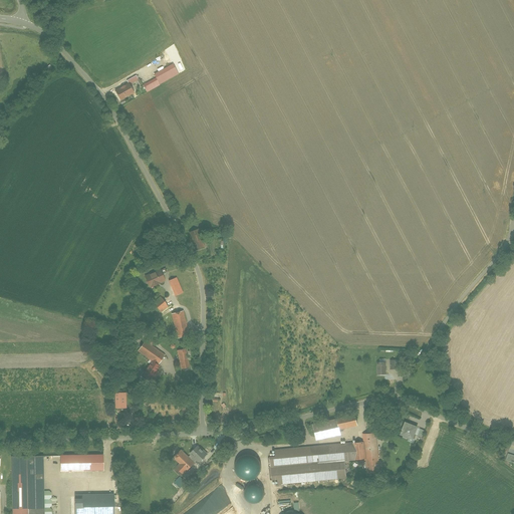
[(179,74),(173,64),(154,75),(156,78),(143,85),(147,92),(179,74)]
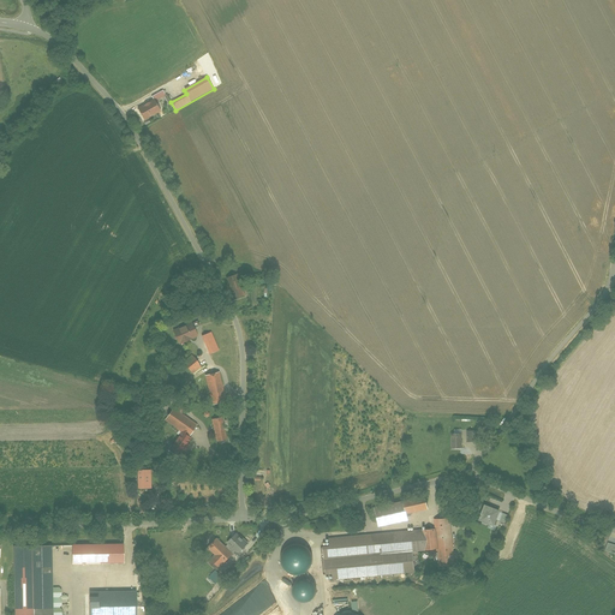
[(161,112),(154,100),(137,109),(143,120),(161,112)]
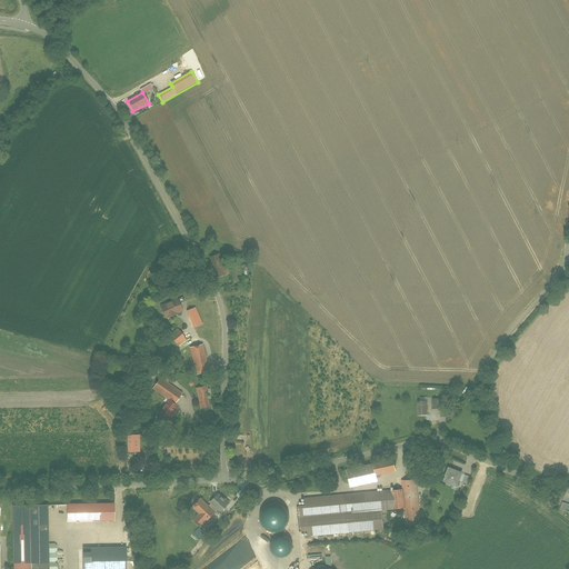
[(228,275),(221,253),(209,258),(216,278),(228,275)]
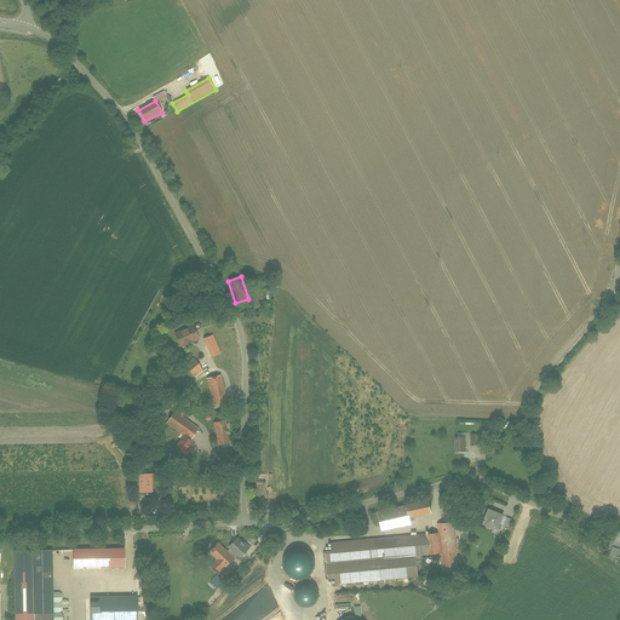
[(200,340),(194,326),(174,334),(181,348),(200,340)]
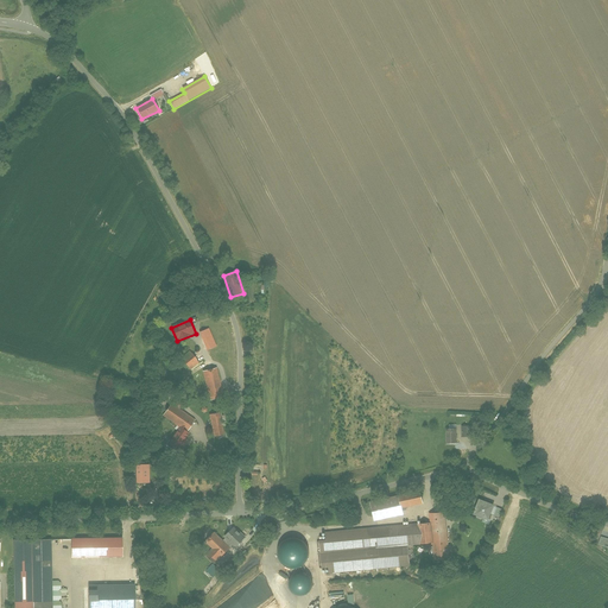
[(213,360),(228,353),(215,324),(200,330),(213,360)]
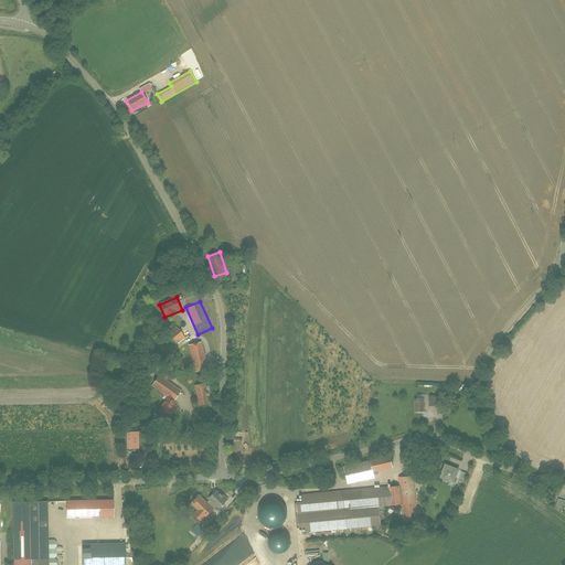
[(177,344),(185,338),(177,327),(168,332),(177,344)]
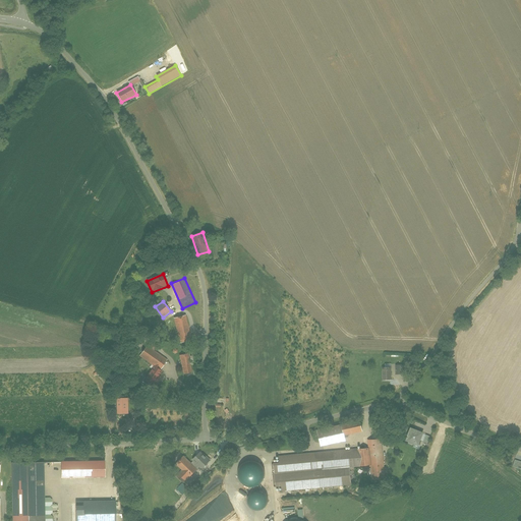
[(179,345),(192,342),(185,315),(157,323),(160,334),(176,330),(179,345)]
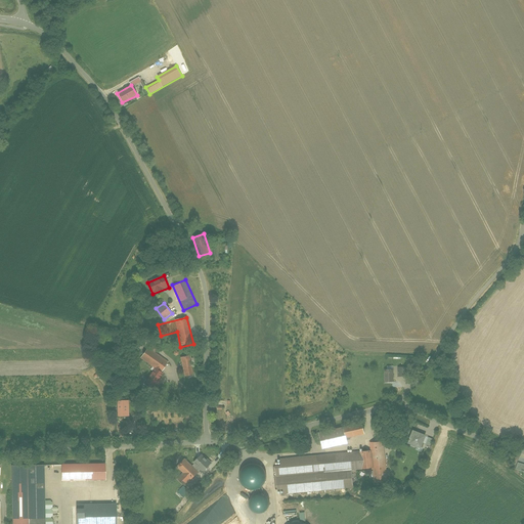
[(161,374),(168,362),(147,349),(140,359),(155,368),(145,383),(156,389),(164,376),(161,374)]
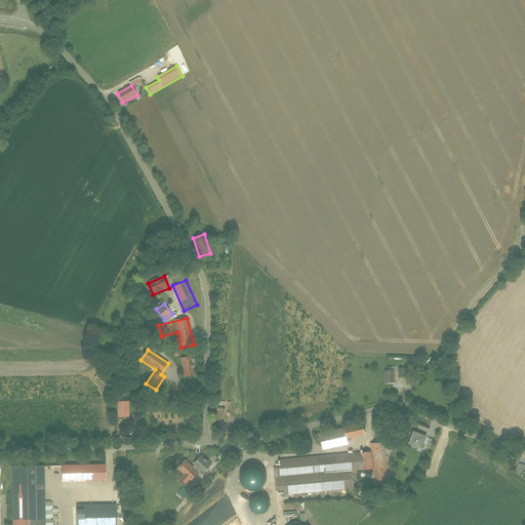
[(398,368),(399,377),(410,376),(410,368),(420,368),(420,357),(409,358),(410,367),(398,368)]
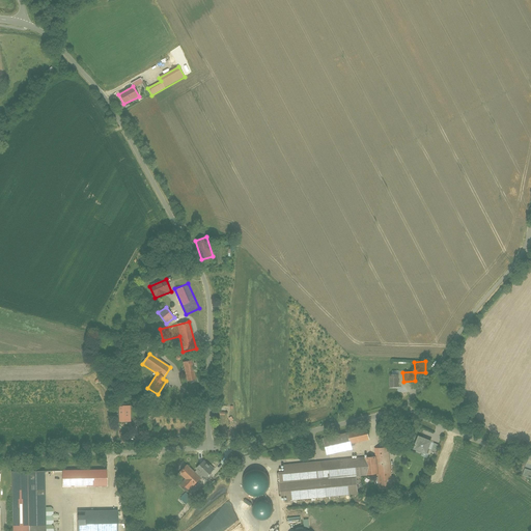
[(188,383),(196,381),(192,362),(184,364),(188,383)]
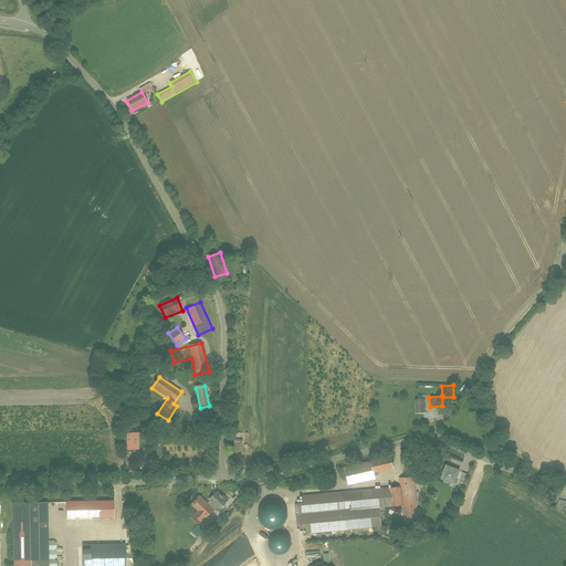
[(427,398),(417,398),(416,411),(427,411),(427,398)]
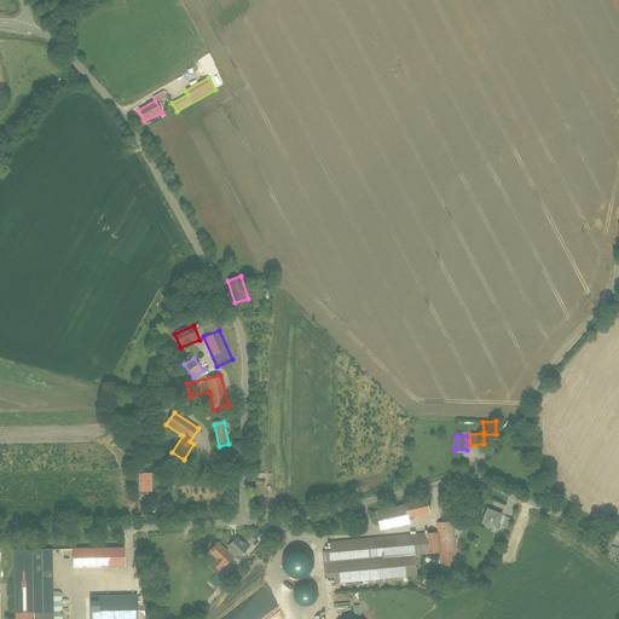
[(152,491),(151,473),(138,473),(139,491),(152,491)]
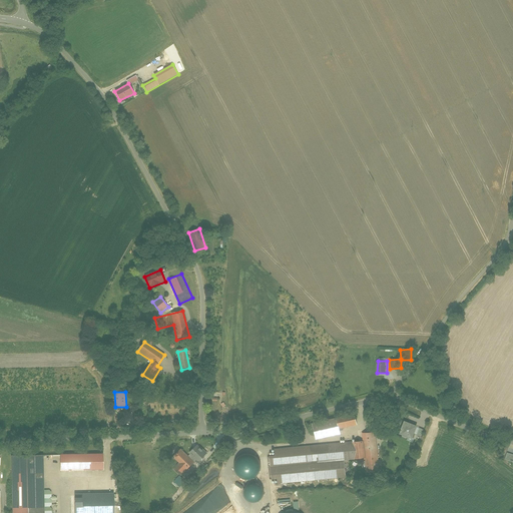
[(355,413),(312,422),(316,440),(341,435),(340,430),(358,426),(355,413)]
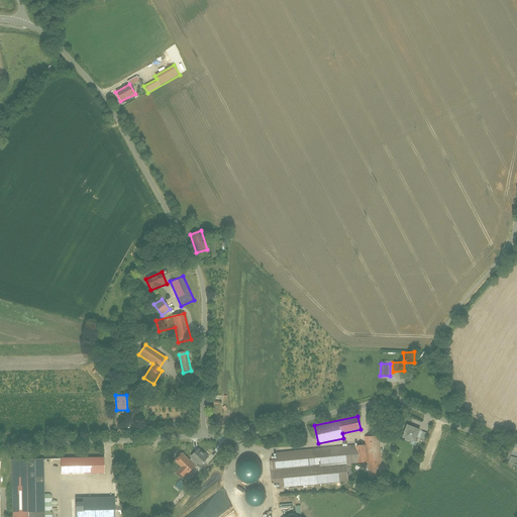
[(421,428),(408,424),(404,437),(417,441),(421,428)]
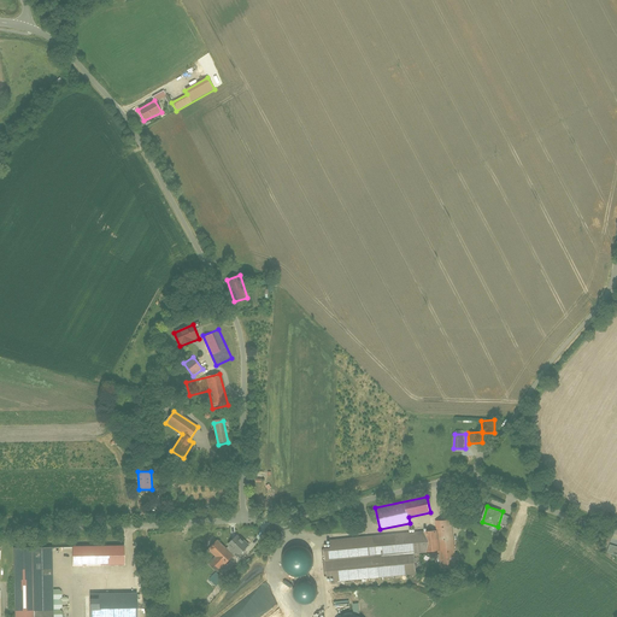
[(331,548),(324,548),(328,577),(335,577),(335,582),(416,574),(415,554),(439,552),(441,570),(457,568),(452,519),(436,522),(436,529),(330,540),(331,548)]
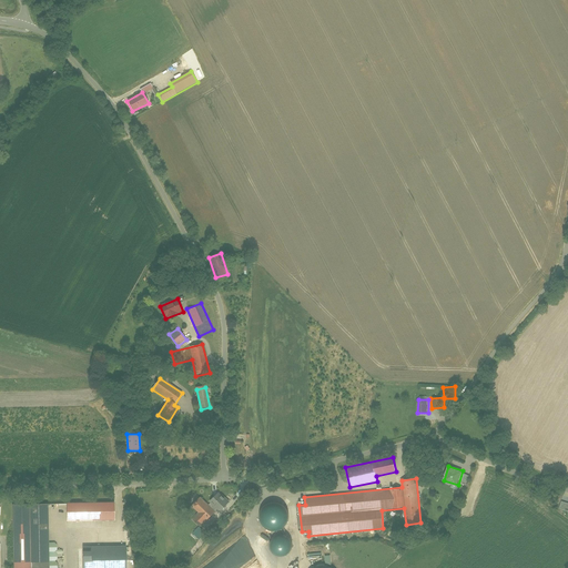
[(210,503),(211,503),(209,506),(215,511),(217,509),(221,511),(230,501),(220,493),(210,503)]
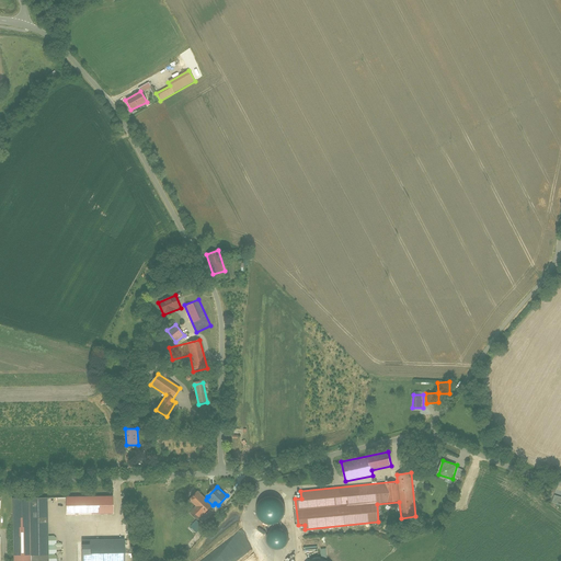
[(190,513),(197,521),(213,505),(206,500),(197,491),(190,500),(196,506),(190,513)]
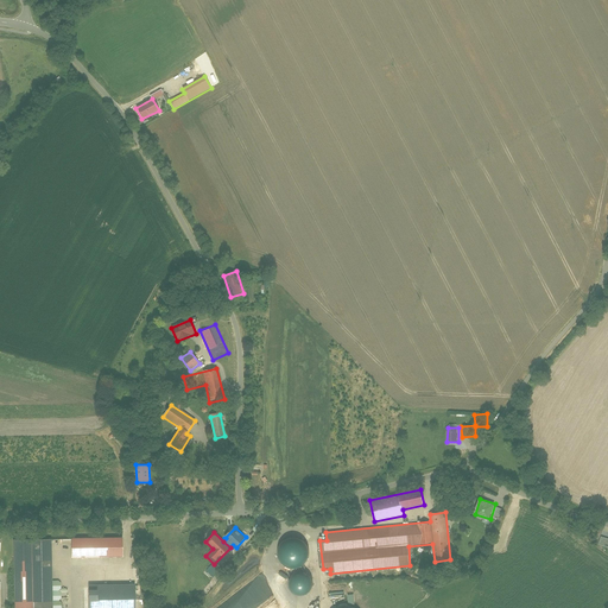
[(309,552),(309,546),(306,542),(302,538),(297,536),(292,536),(286,537),(282,540),(279,544),(277,550),(278,555),(279,561),(283,564),(287,567),(292,568),(297,567),(302,565),(305,562),(308,557),(309,552)]
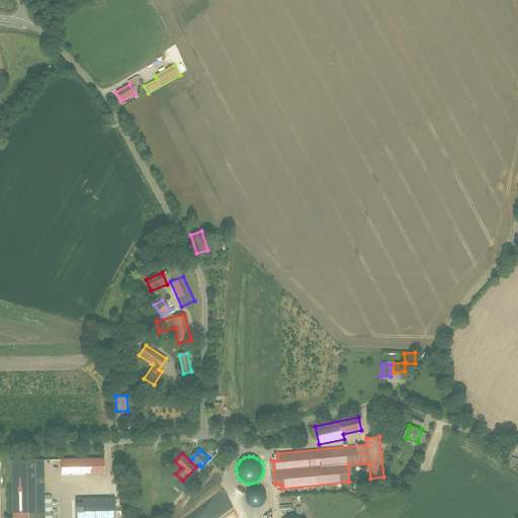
[(104,476),(104,459),(61,460),(61,477),(104,476)]
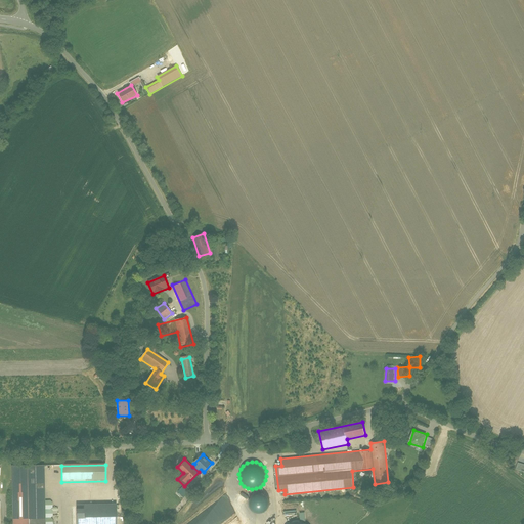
[(45,466),(11,467),(12,523),(53,523),(53,521),(57,521),(59,519),(57,517),(53,517),(53,512),(57,512),(59,511),(57,508),(53,509),(53,504),(51,501),(46,501),(45,466)]
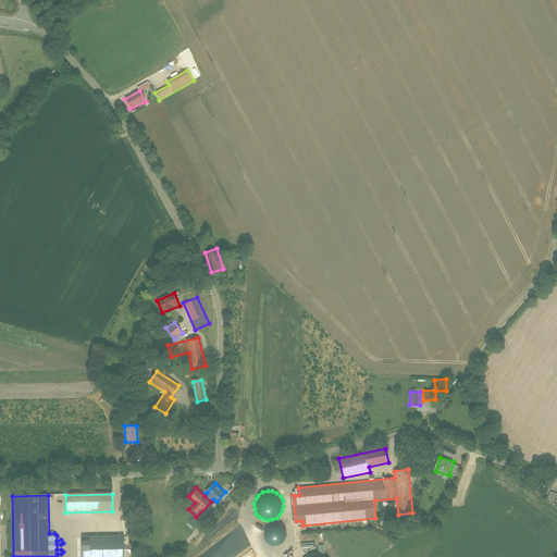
[(196,517),(188,524),(192,528),(194,527),(196,528),(201,522),(196,517)]
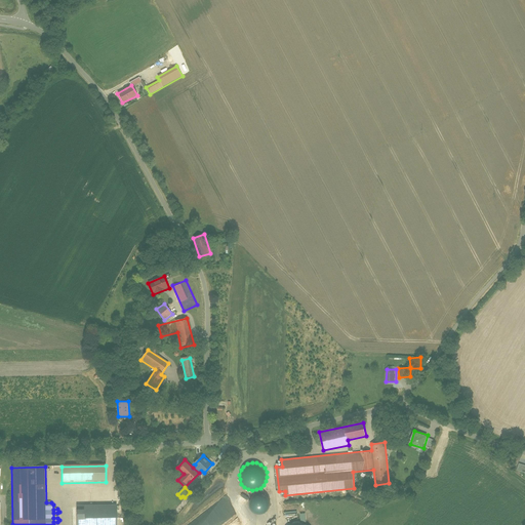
[(270,505),(271,500),(269,497),(267,494),(264,492),(260,491),(256,492),(253,493),(251,496),(249,499),(249,502),(249,507),(251,510),(254,512),(257,513),(260,513),(264,512),(267,511),(269,508),(270,505)]
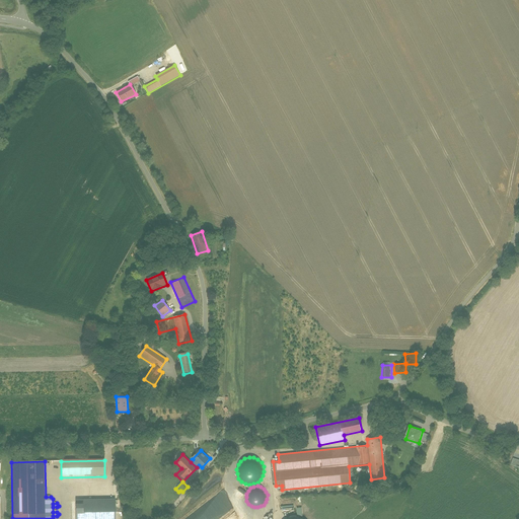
[(115,518),(115,500),(76,501),(76,518),(115,518)]
